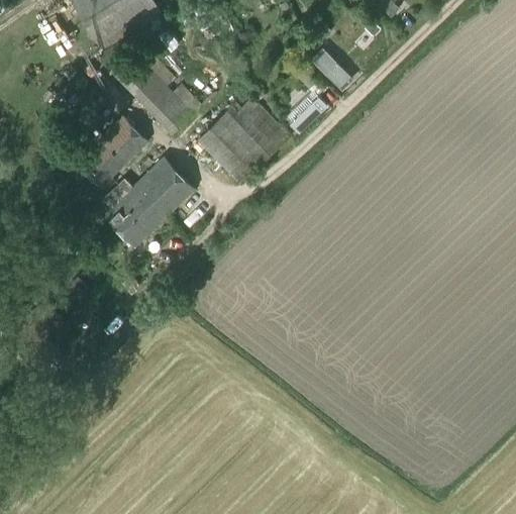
[(70,0),(101,48),(161,12),(152,0),(70,0)]
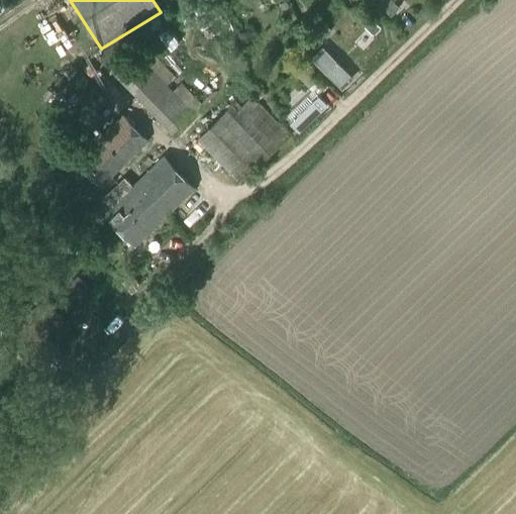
[(170,53),(179,44),(174,39),(207,12),(199,2),(158,37),(170,53)]
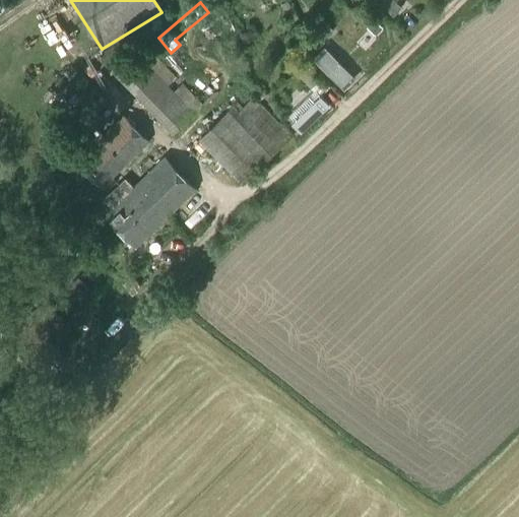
[(321,42),(332,33),(323,22),(312,31),(321,42)]
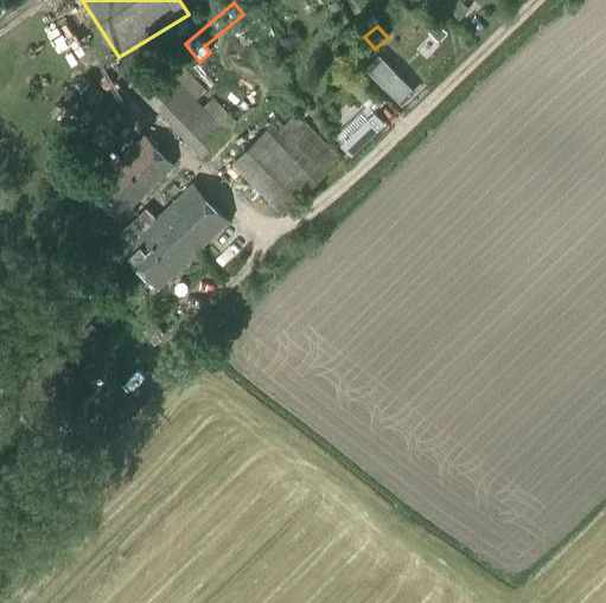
[(445,34),(435,26),(427,37),(437,44),(445,34)]
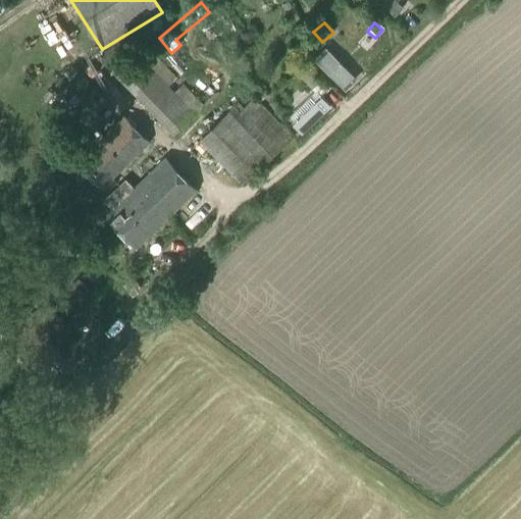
[(243,45),(256,40),(252,31),(240,36),(243,45)]
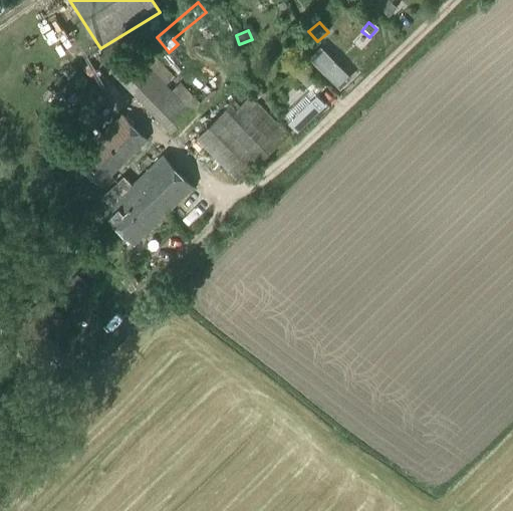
[(306,58),(338,91),(351,79),(319,46),(306,58)]
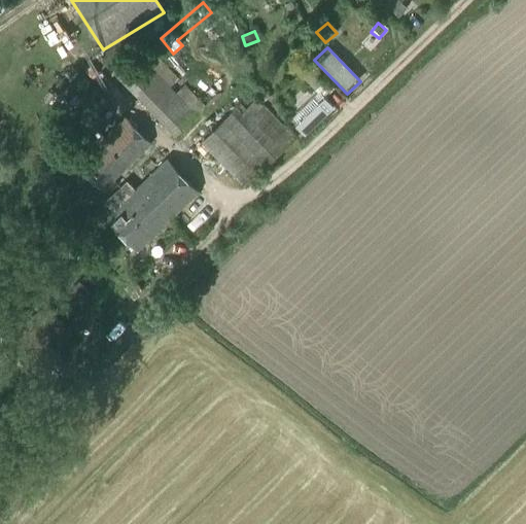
[(144,62),(134,51),(117,67),(119,70),(113,75),(173,136),(203,107),(151,55),(144,62)]
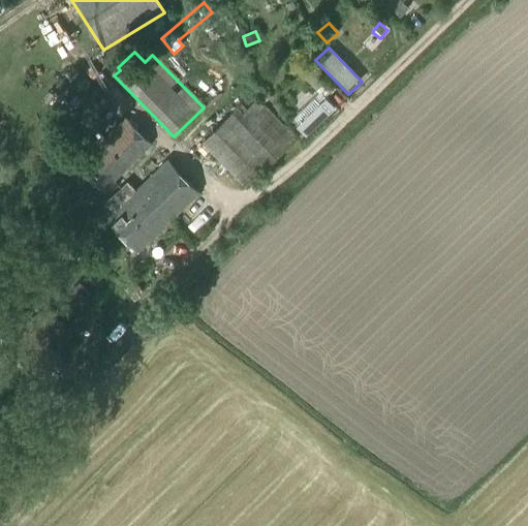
[(306,106),(319,120),(334,106),(320,93),(306,106)]
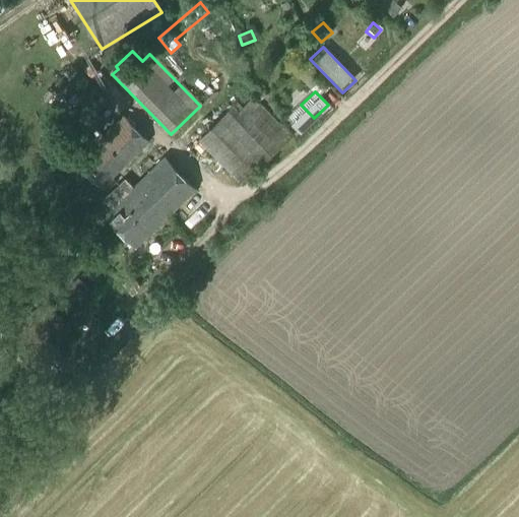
[(234,108),(201,139),(246,185),(290,141),(250,101),(239,112),(234,108)]
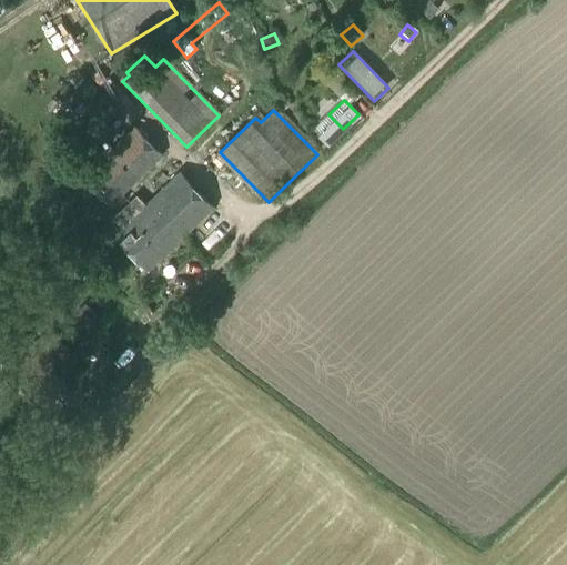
[(111,205),(162,157),(133,127),(82,177),(111,205)]
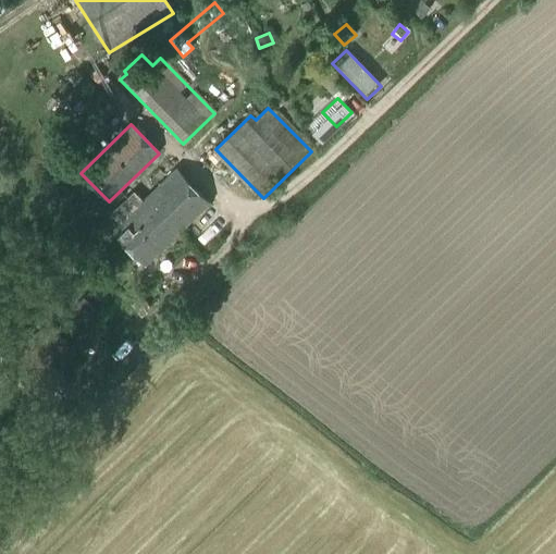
[(208,205),(175,170),(141,202),(133,194),(111,214),(120,223),(112,231),(145,265),(208,205)]
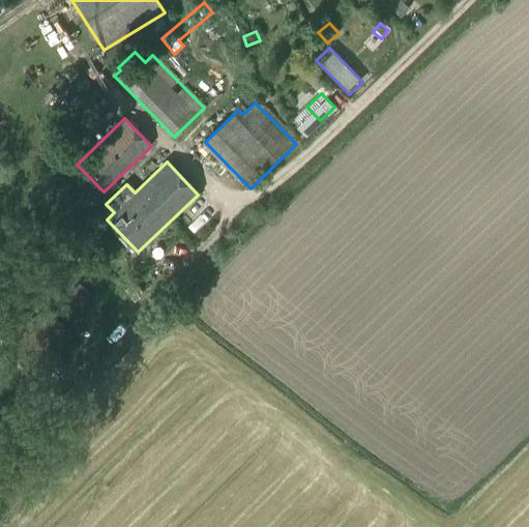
[(81,309),(92,298),(79,284),(67,294),(81,309)]
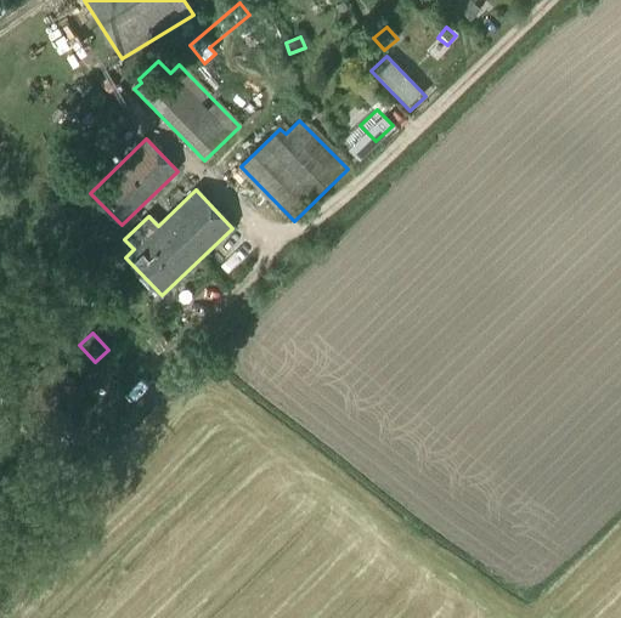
[(157,334),(147,344),(157,355),(167,345),(157,334)]
